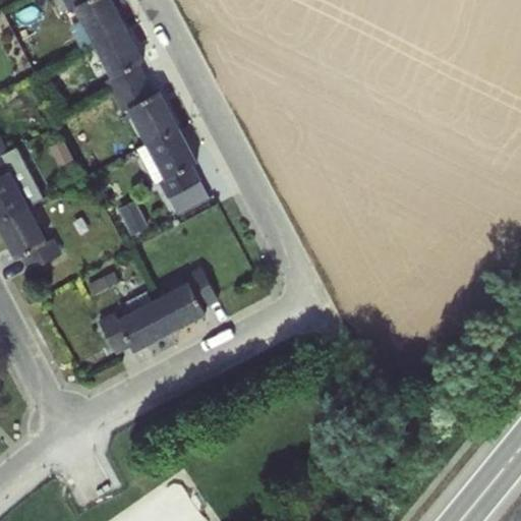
[(75,7),(94,43),(128,25),(115,0),(64,0),(70,10),(75,7)]
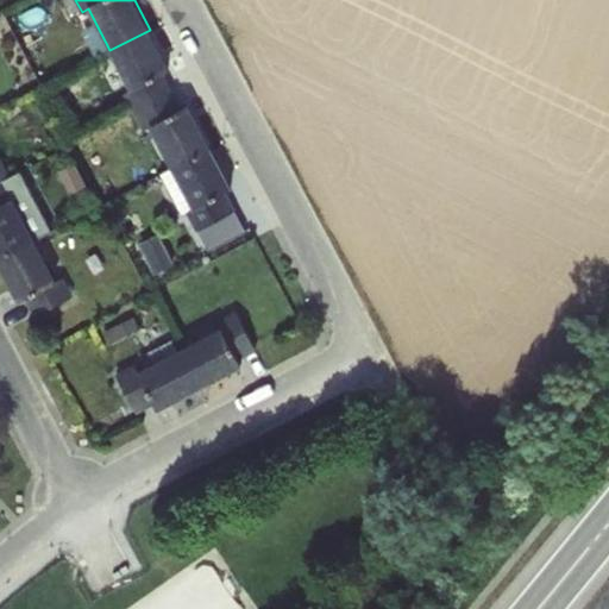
[(170,70),(150,30),(110,50),(130,89),(123,93),(132,112),(173,92),(163,74),(170,70)]
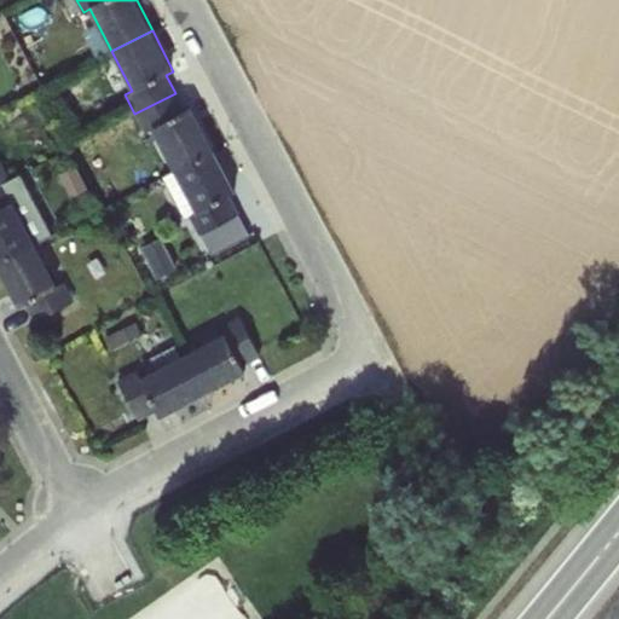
[(184,111),(175,93),(134,114),(145,134),(151,131),(173,173),(214,152),(191,108),(184,111)]
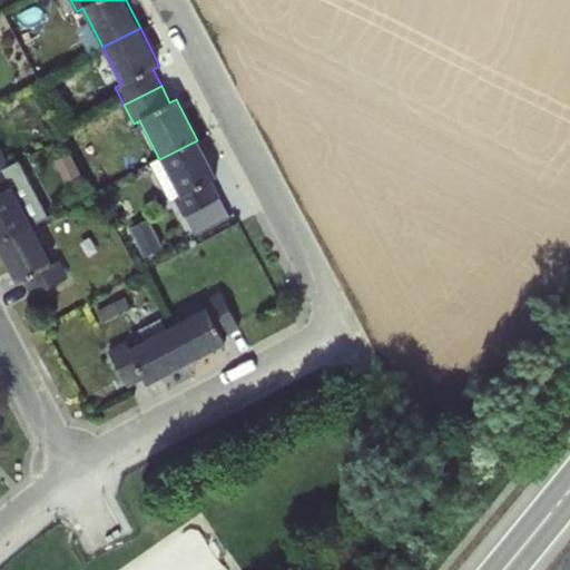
[(217,178),(197,140),(159,159),(148,164),(168,202),(172,198),(182,218),(195,234),(228,217),(210,182),(217,178)]
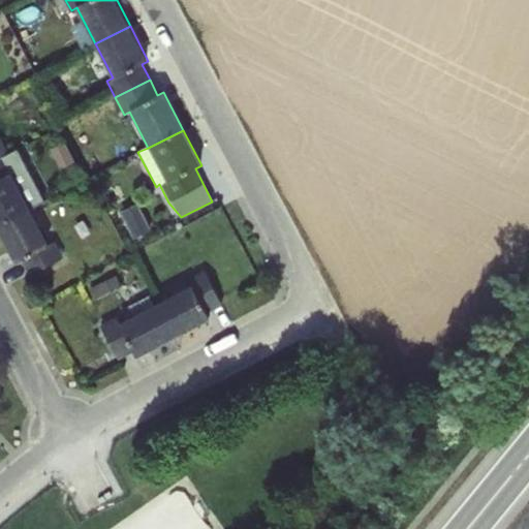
[(0,158),(9,154),(0,137),(0,136),(0,158)]
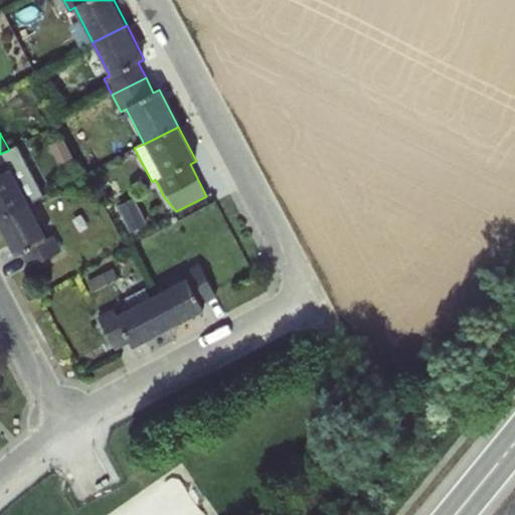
[(0,217),(29,203),(12,169),(17,167),(9,150),(0,154),(0,217)]
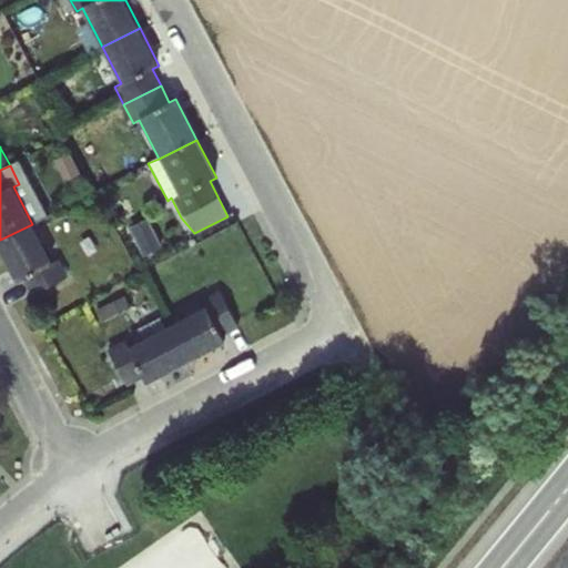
[(149,250),(163,244),(150,216),(137,223),(149,250)]
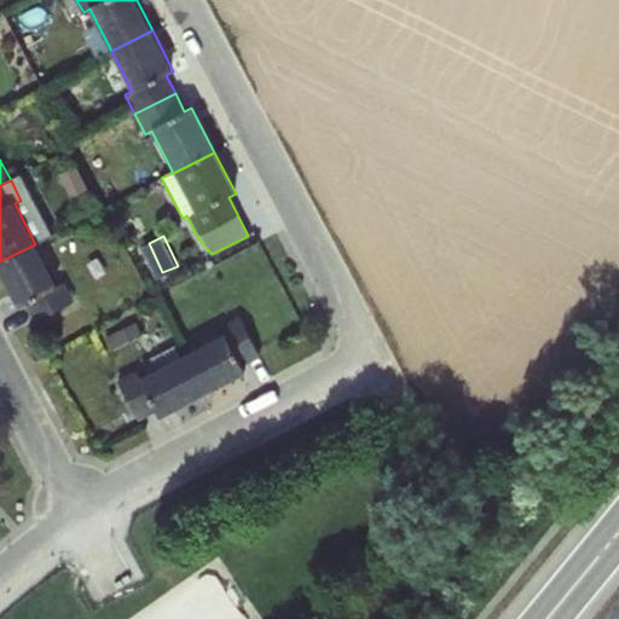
[(57,285),(35,244),(0,261),(0,277),(17,310),(23,306),(33,324),(74,304),(63,282),(57,285)]
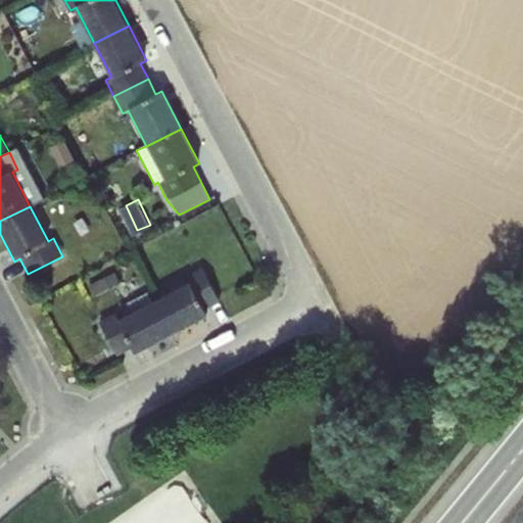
[(186,282),(150,300),(169,335),(206,316),(203,311),(219,302),(201,268),(184,277),(186,282)]
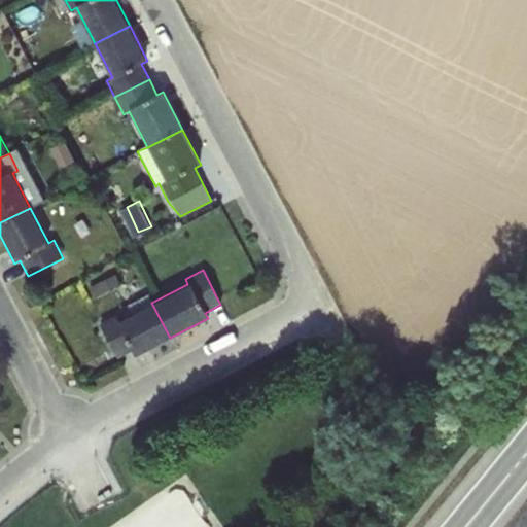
[(135,355),(170,338),(151,303),(117,320),(115,314),(98,323),(115,357),(132,349),(135,355)]
